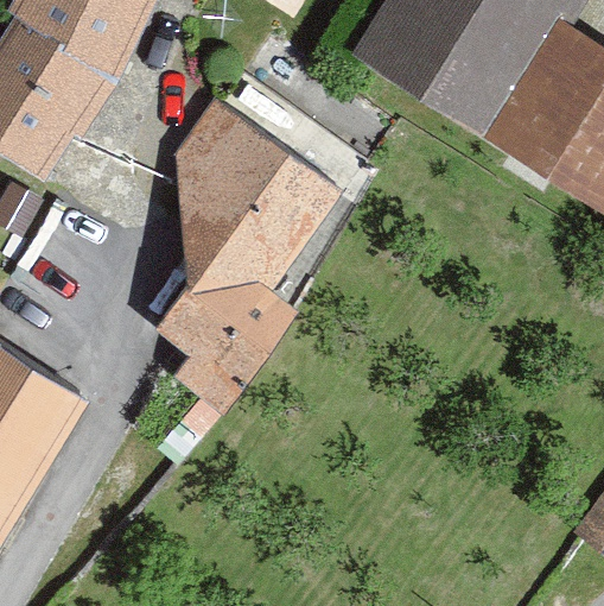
[(0,156),(44,184),(72,137),(80,141),(119,81),(156,0),(13,0),(7,12),(14,17),(0,39),(0,156)]
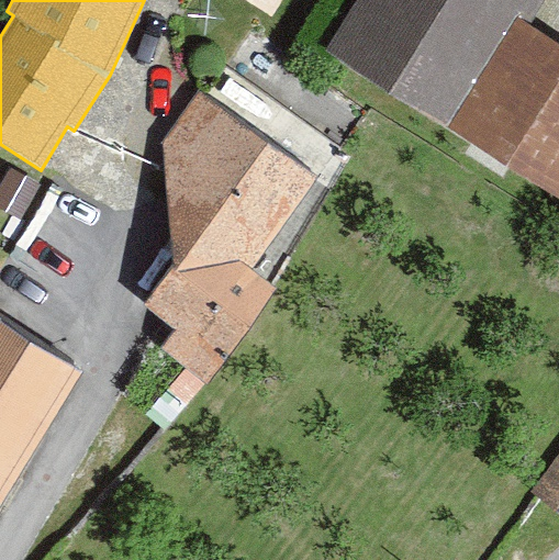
[(355,0),(324,49),(558,199),(558,43),(532,26),(546,0),(355,0)]
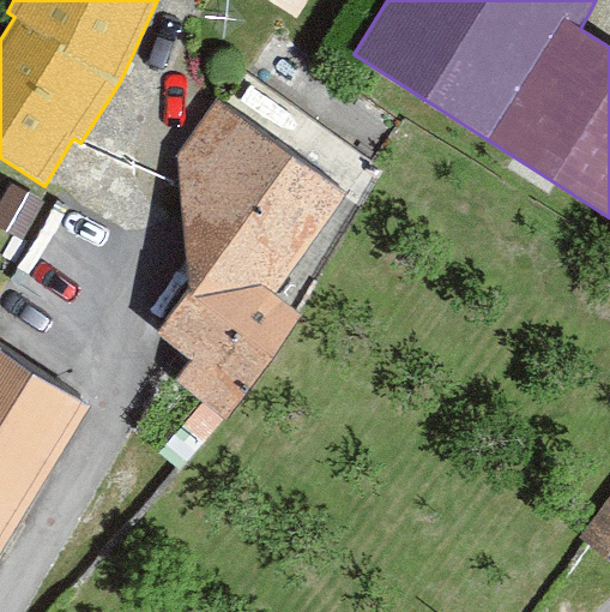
[(346,193),(215,103),(175,156),(187,289),(152,334),(191,360),(176,382),(224,421),(300,315),(273,294),(346,193)]
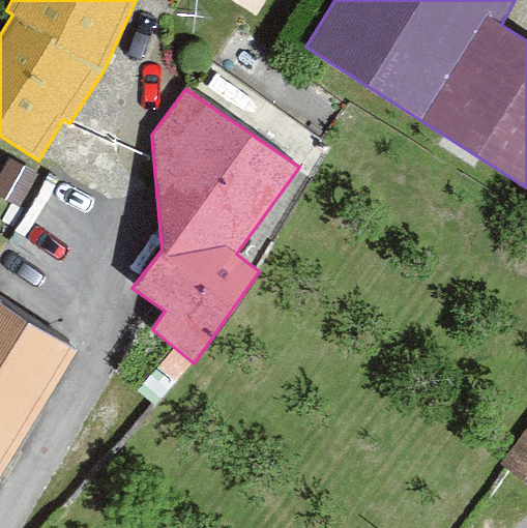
[(0,476),(78,349),(0,299),(0,476)]
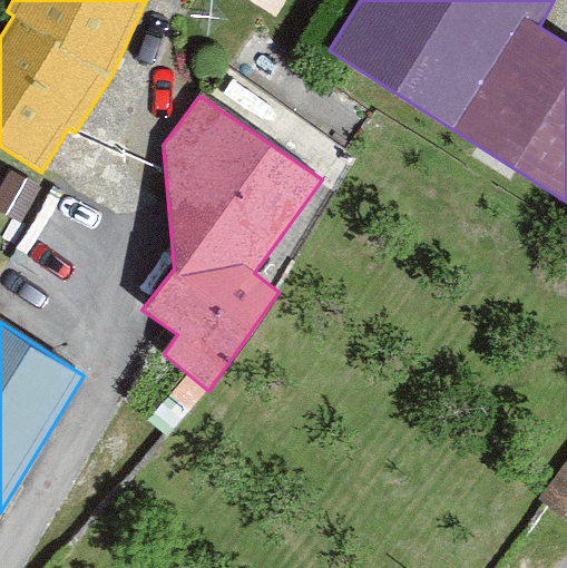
[(566,462),(538,501),(566,522),(566,462)]
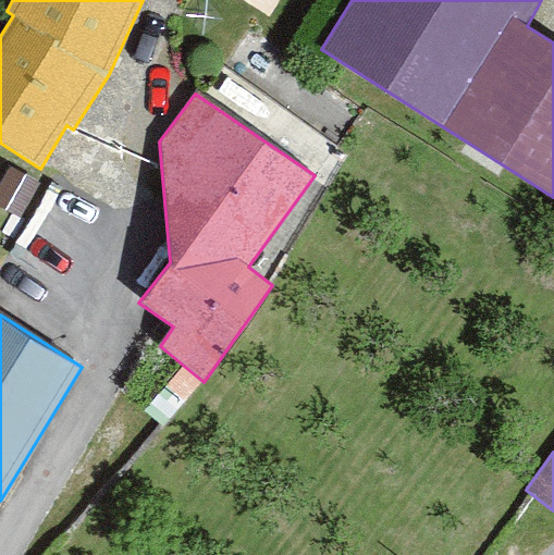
All buildings are outlined.
